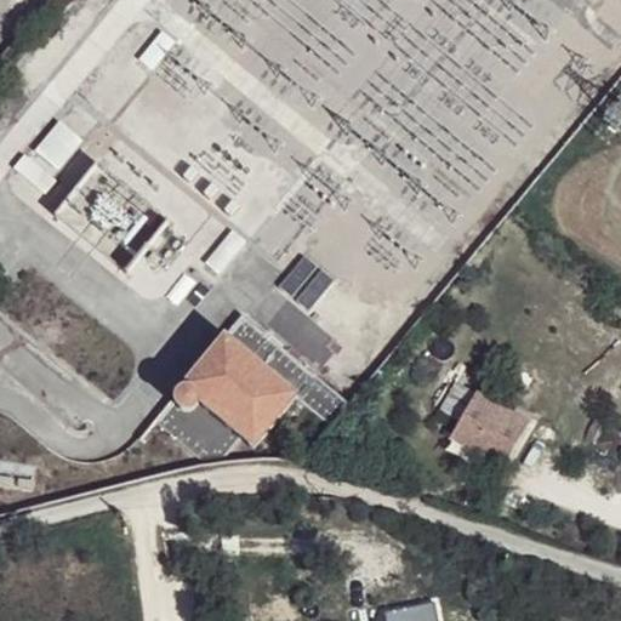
[(153,72),(175,44),(163,33),(140,61),(153,72)]
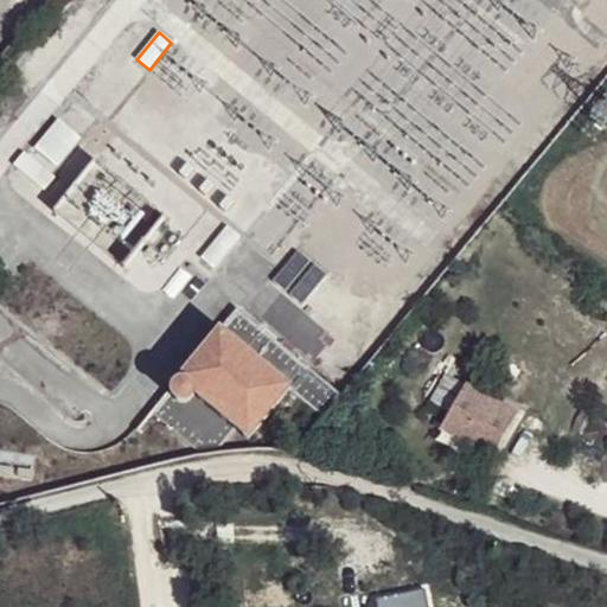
[(56,167),(81,139),(59,120),(34,149),(56,167)]
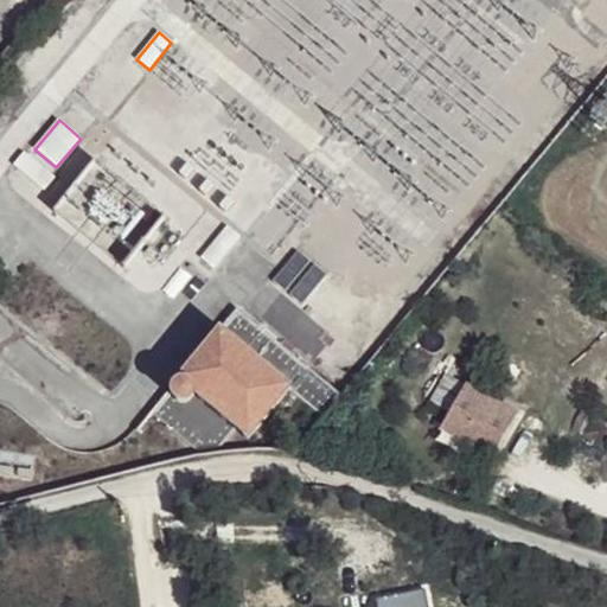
[(55,178),(24,153),(14,165),(44,190),(55,178)]
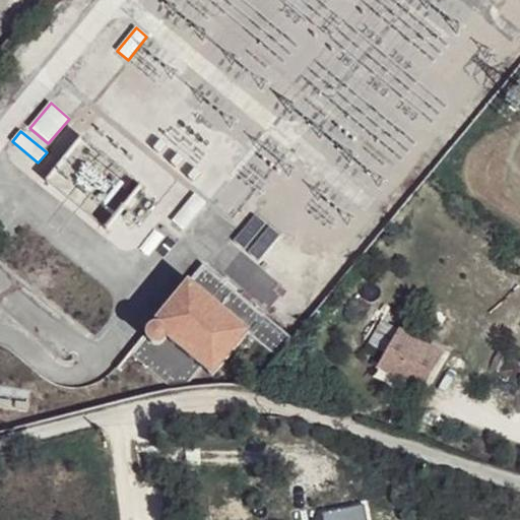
[(184,231),(205,203),(194,194),(172,220),(184,231)]
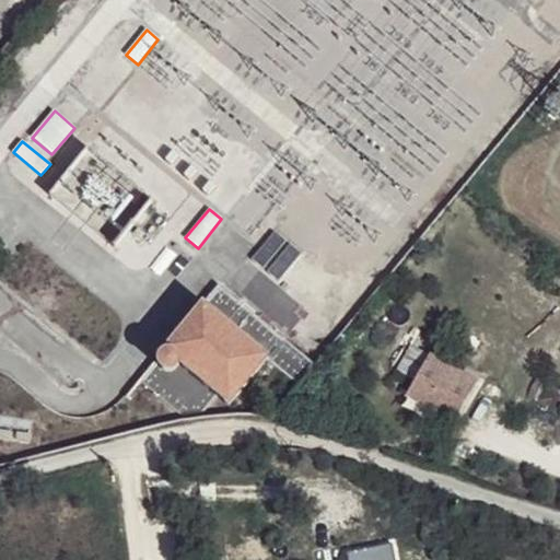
[(264,269),(286,242),(275,232),(252,259),(264,269)]
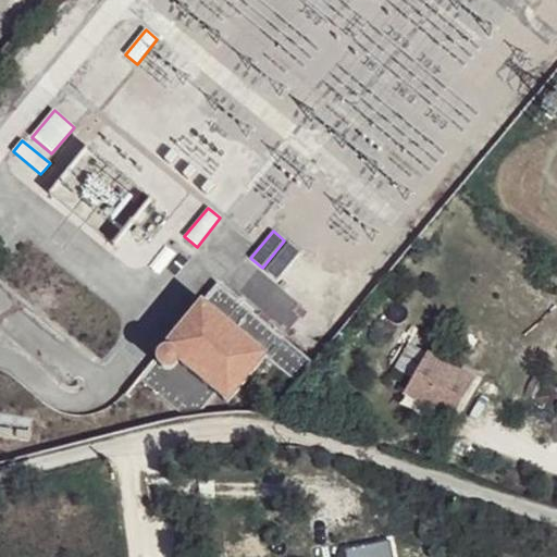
[(277,280),(299,254),(288,244),(265,271),(277,280)]
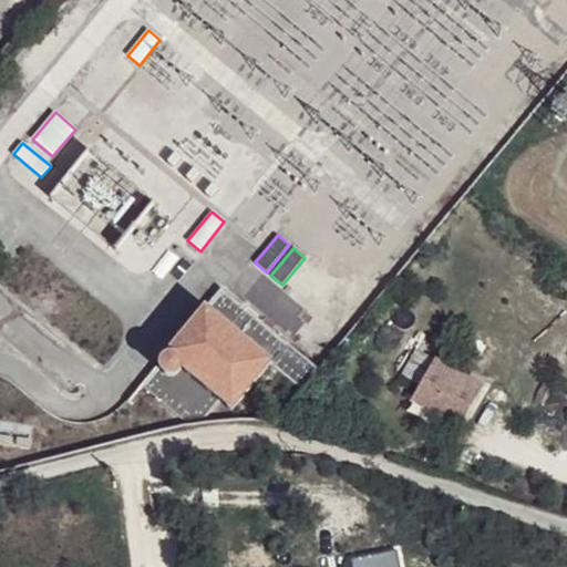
[(319,370),(222,289),(204,310),(203,310),(157,364),(158,366),(143,385),(184,420),(205,418),(219,400),(232,411),(271,363),(303,389),(319,370)]
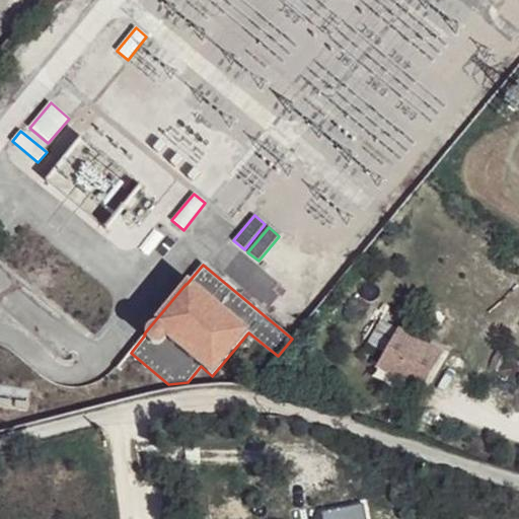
[(384,352),(397,330),(381,321),(368,343),(384,352)]
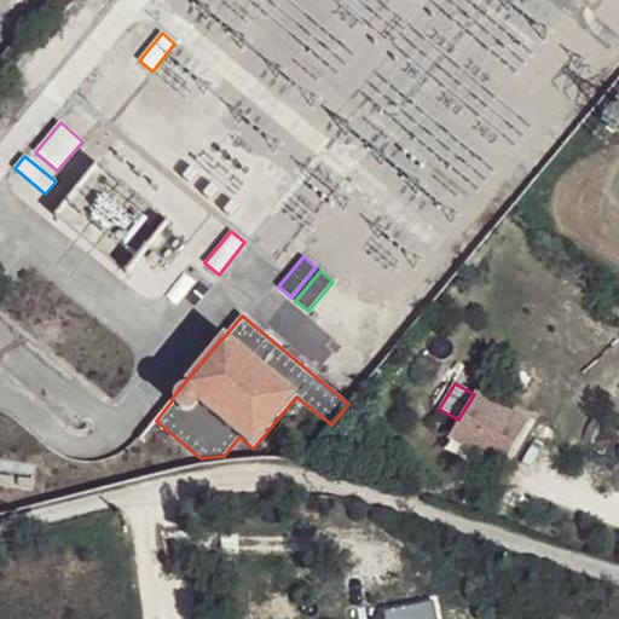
[(502,467),(527,423),(505,411),(474,393),(474,394),(458,420),(453,429),(481,445),(478,453),(502,467)]
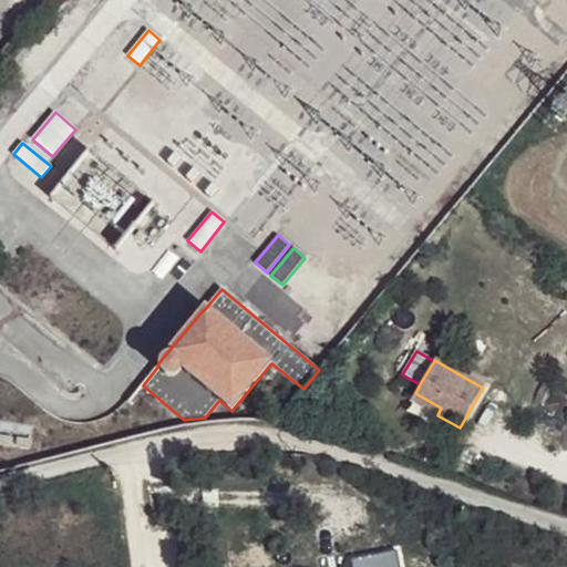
[(485,381),(466,371),(463,377),(483,388),(485,381)]
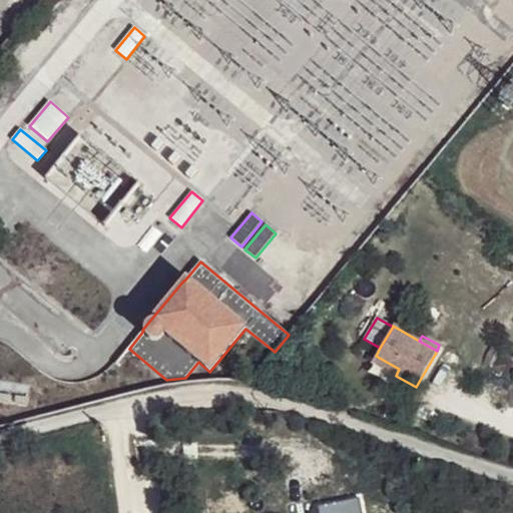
[(399,369),(376,356),(372,362),(396,376),(399,369)]
